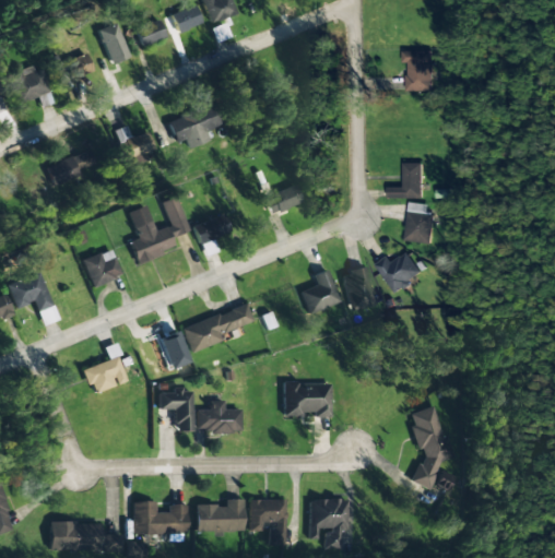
[(239,12),(234,0),(203,0),(213,23),(239,12)]
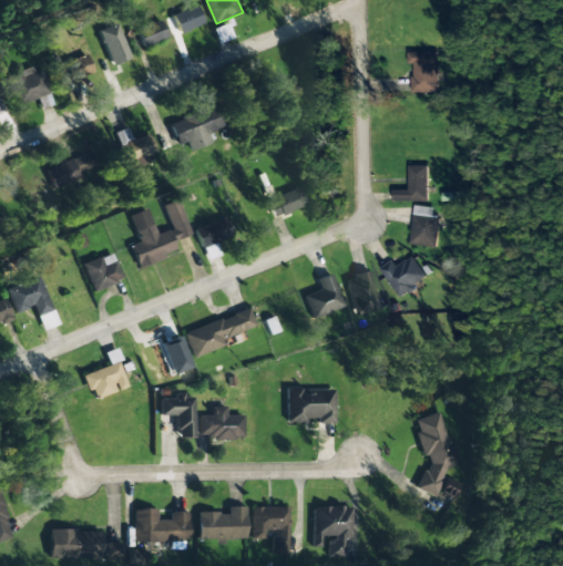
[(175,14),(183,33),(207,23),(201,4),(175,14)]
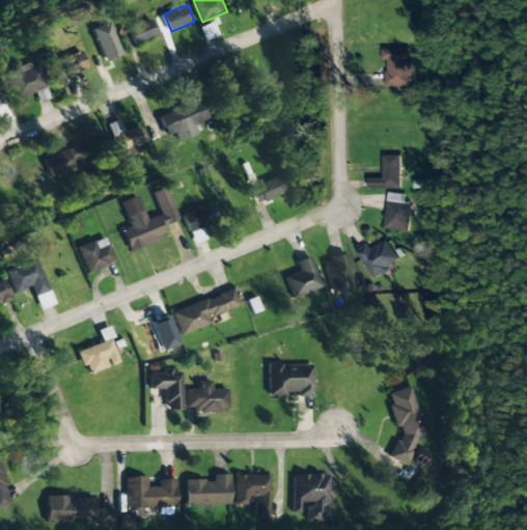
[(131,26),(137,43),(160,34),(154,18),(131,26)]
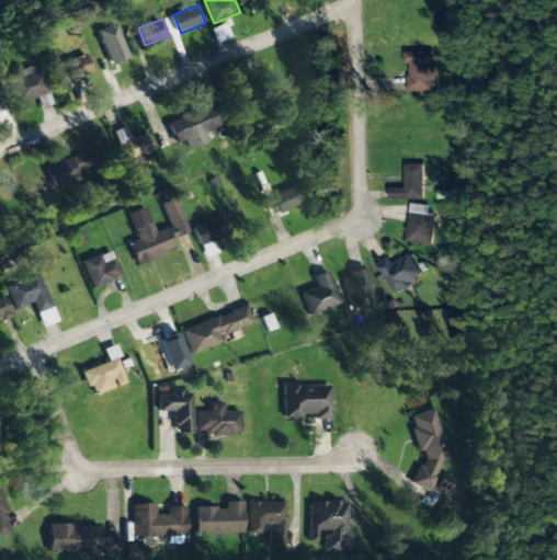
[(100,30),(113,64),(132,57),(118,22),(100,30)]
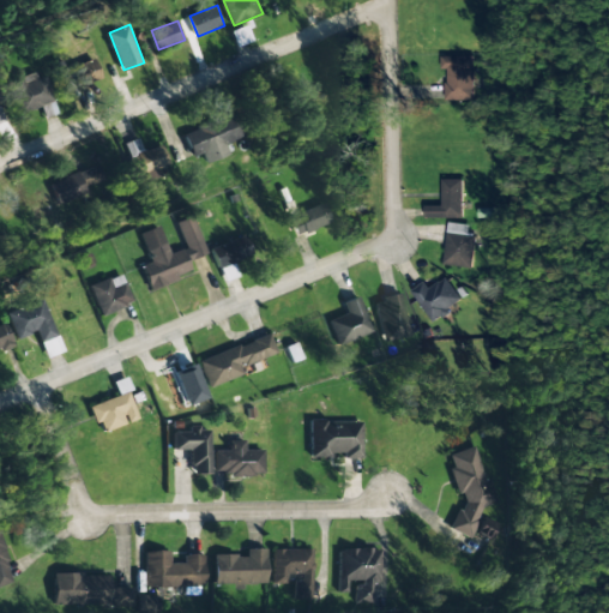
[(477,100),(477,55),(446,55),(446,68),(451,68),(450,100),(477,100)]
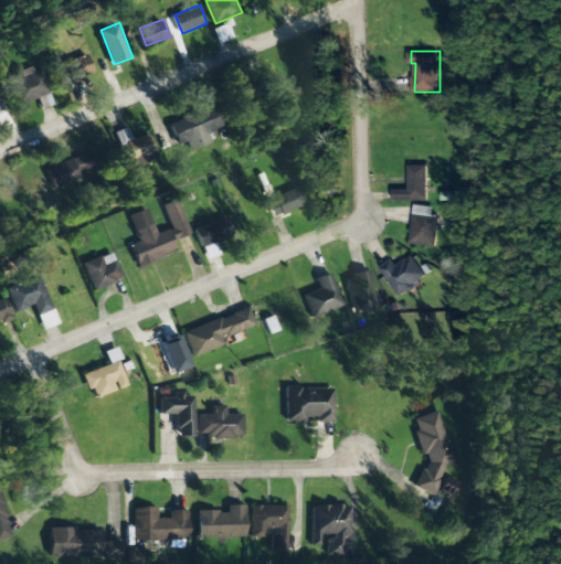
[(73,78),(96,70),(90,53),(66,62),(73,78)]
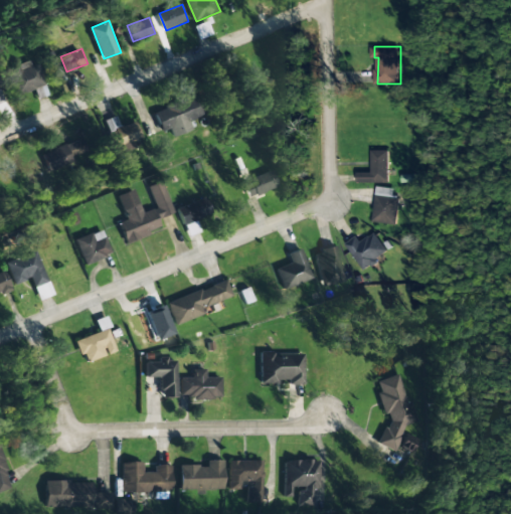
[(51,82),(42,56),(9,68),(19,95),(51,82)]
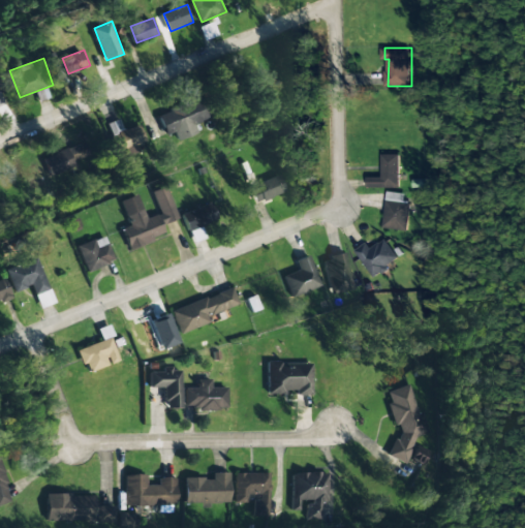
[(180,140),(201,131),(196,123),(213,116),(205,96),(160,115),(168,134),(177,131),(180,140)]
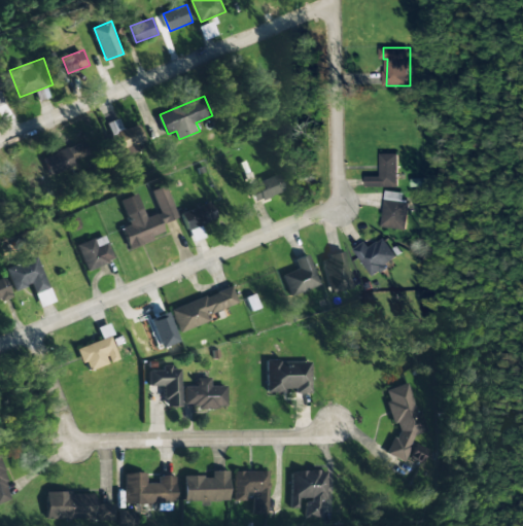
[(140,150),(137,144),(146,140),(140,124),(125,129),(120,118),(108,124),(121,156),(140,150)]
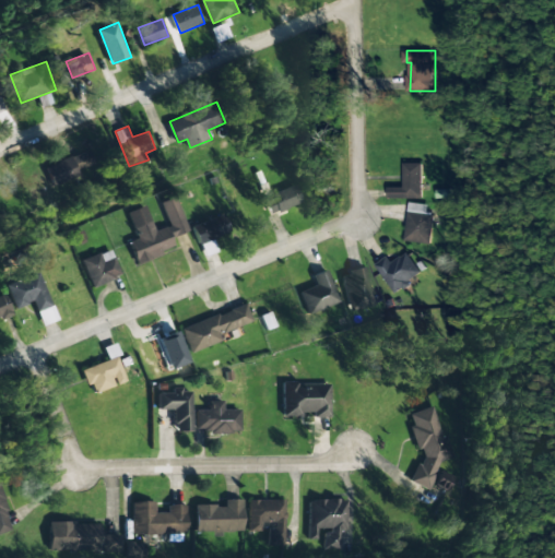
[(48,165),(55,185),(82,176),(80,169),(97,163),(93,151),(48,165)]
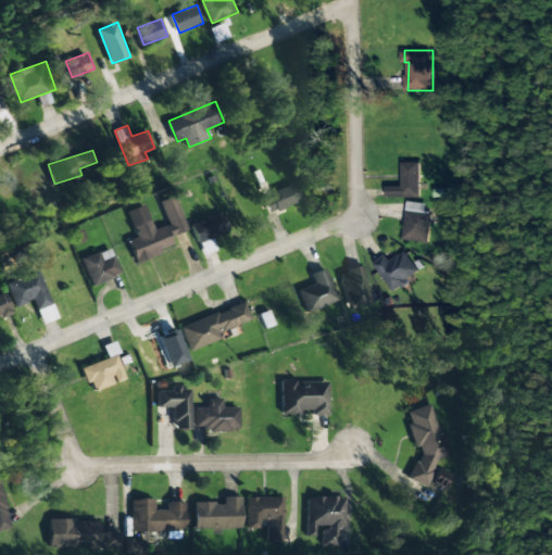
[(404,162),(404,186),(389,186),(389,197),(424,197),(423,162),(404,162)]
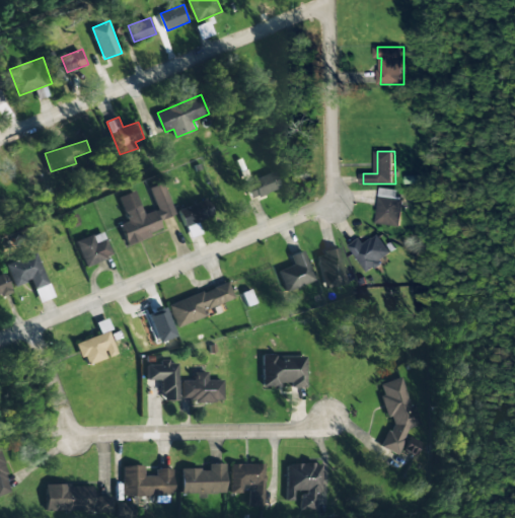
[(253,199),(282,188),(276,171),(247,182),(253,199)]
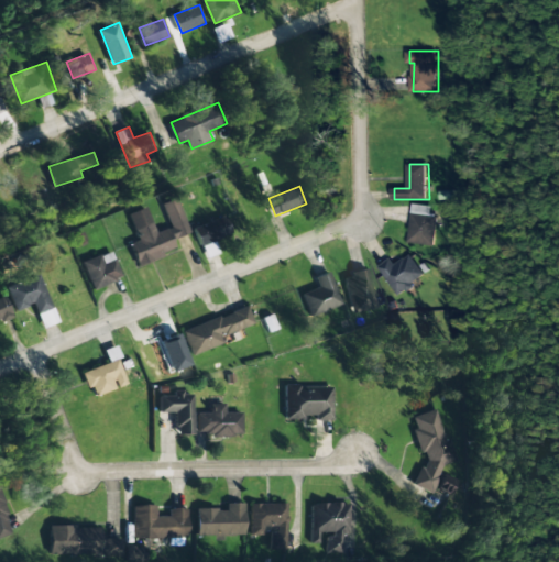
[(193,232),(181,198),(164,204),(173,227),(159,232),(149,207),(131,212),(141,240),(132,243),(140,264),(178,250),(175,239),(193,232)]
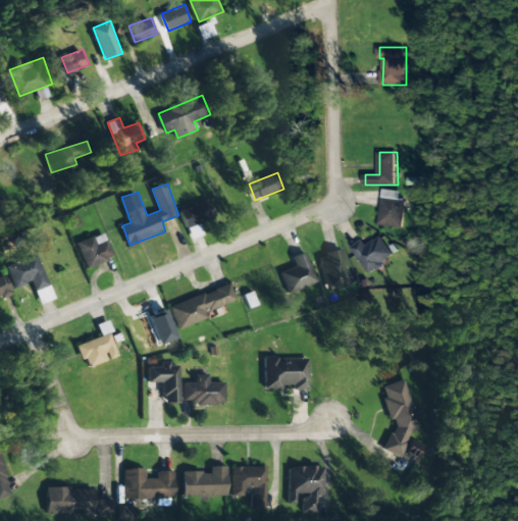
[(402,200),(402,190),(384,189),(382,225),(406,226),(407,200),(402,200)]
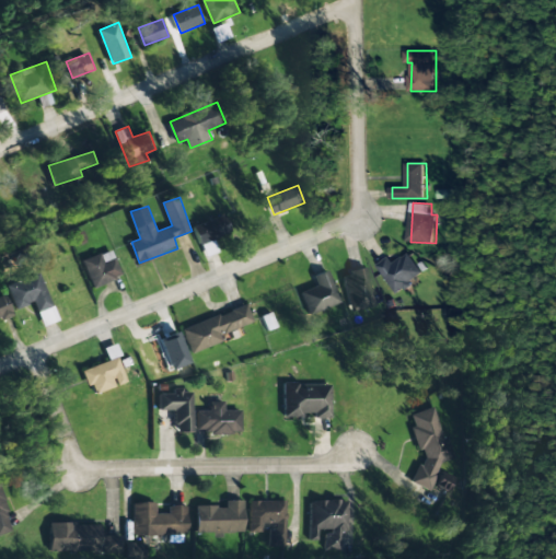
[(195,225),(201,244),(233,233),(227,214),(195,225)]
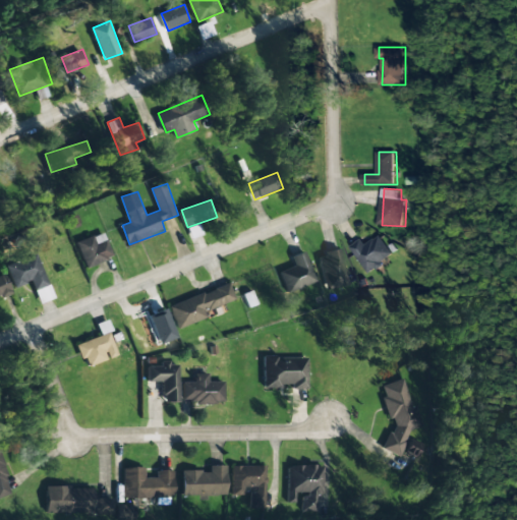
[(193,238),(206,234),(202,223),(189,228),(193,238)]
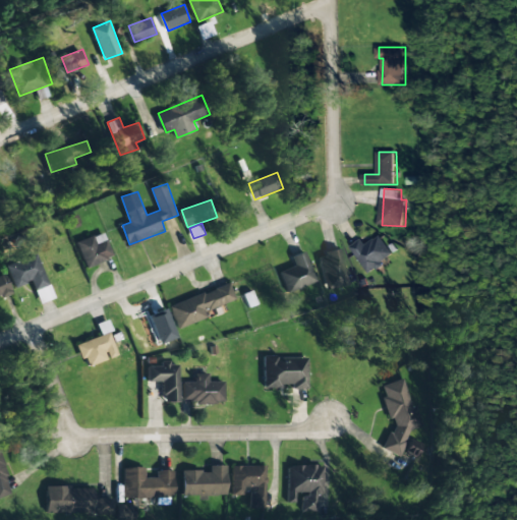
[(89,268),(116,256),(106,231),(78,242),(89,268)]
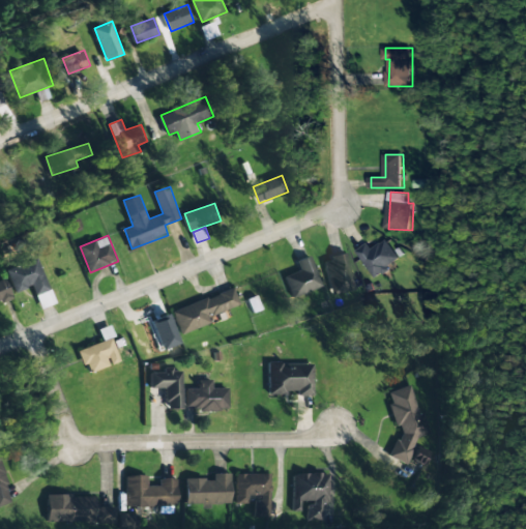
[(374,248),(371,242),(359,250),(378,278),(392,268),(390,265),(403,258),(389,238),(374,248)]
